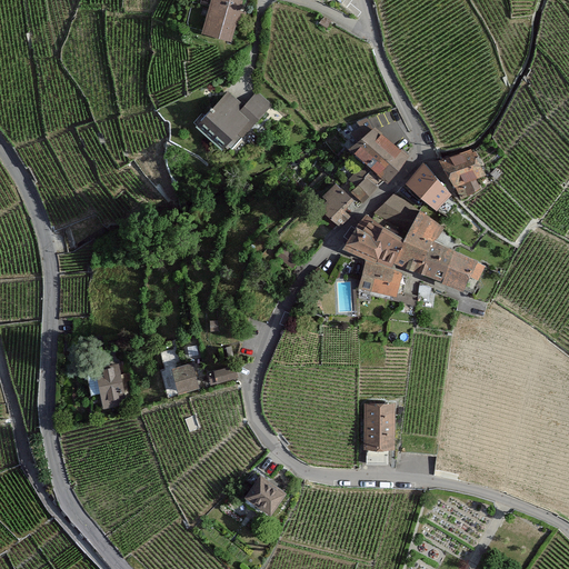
[(240,3),(229,0),(211,0),(203,33),(229,40),(233,25),(240,27),(243,15),(238,12),(240,3)]
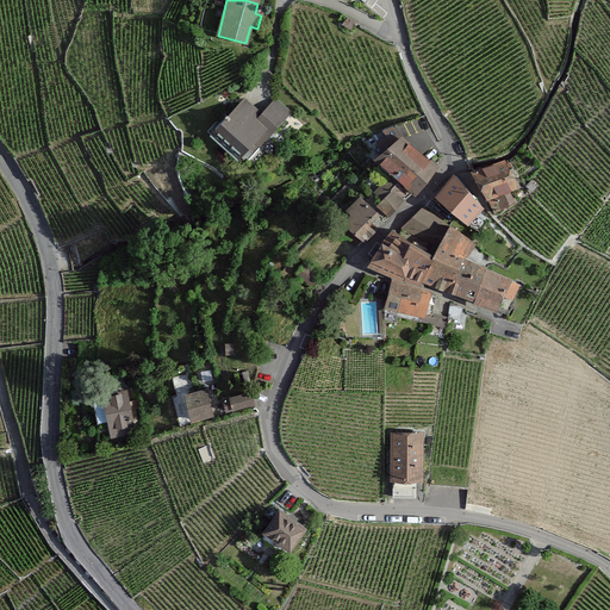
[(261,118),(244,101),(212,137),(237,159),(253,142),(259,147),(288,112),(277,101),(261,118)]
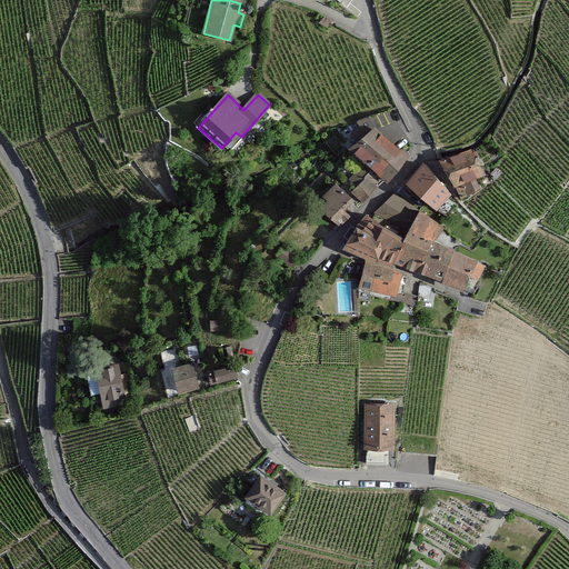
[(348,149),(383,183),(402,156),(370,131),(348,149)]
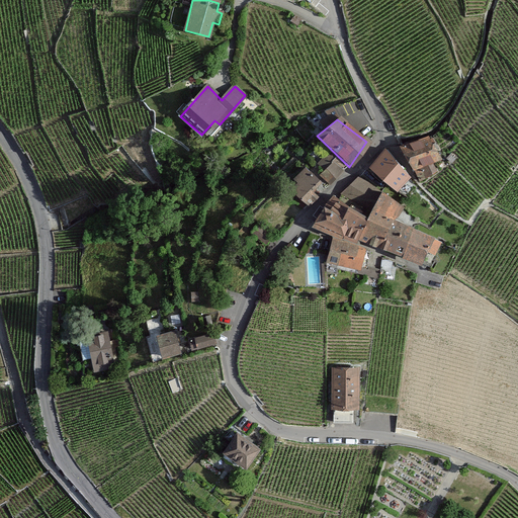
[(418,141),(401,148),(419,180),(434,174),(432,163),(440,161),(430,140),(418,141)]
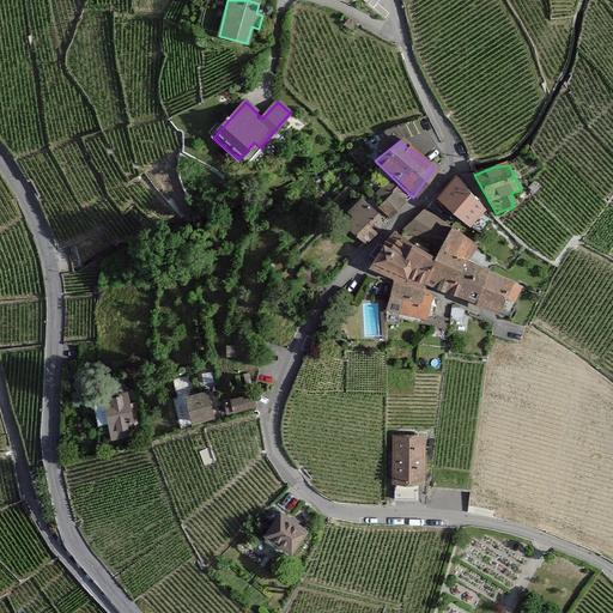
[(441,198),(471,222),(484,207),(456,176),(441,198)]
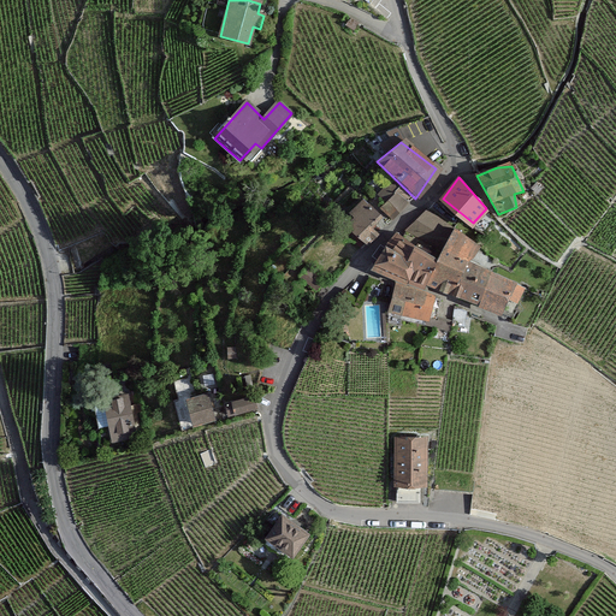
[(391,220),(406,206),(386,188),(378,196),(388,205),(381,211),(391,220)]
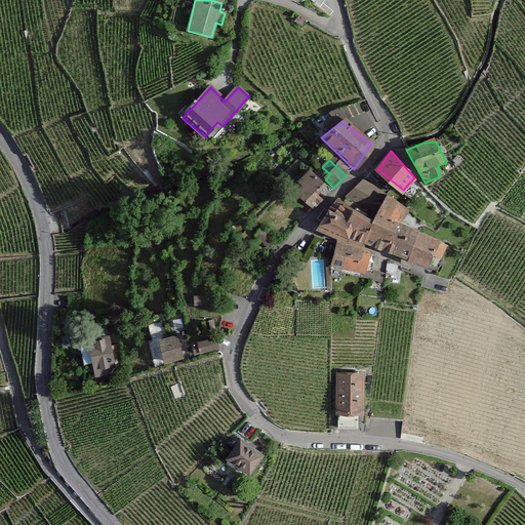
[(295,194),(312,209),(318,202),(312,197),(322,186),(308,173),(298,184),(303,187),(295,194)]
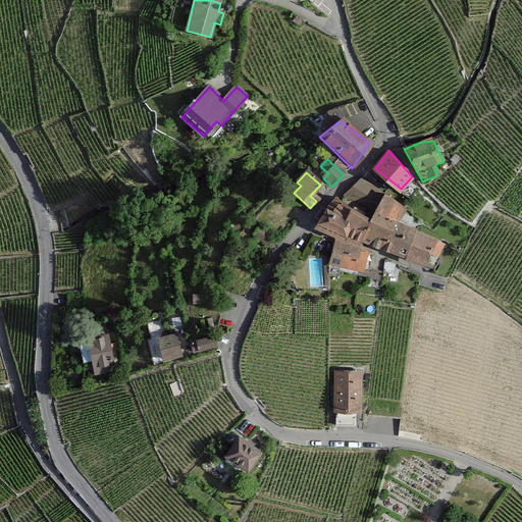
[(335,199),(323,216),(315,230),(336,240),(329,266),(361,272),(365,252),(357,249),(359,242),(425,267),(430,256),(438,258),(442,247),(394,224),(403,210),(361,180),(344,196),(341,204),(335,199)]
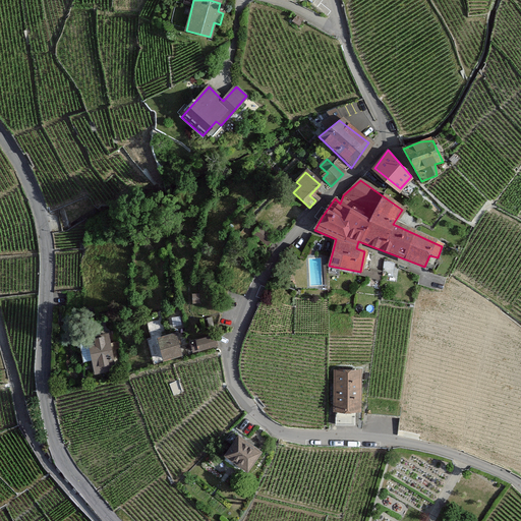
[(272,237),(256,226),(250,234),(266,245),(272,237)]
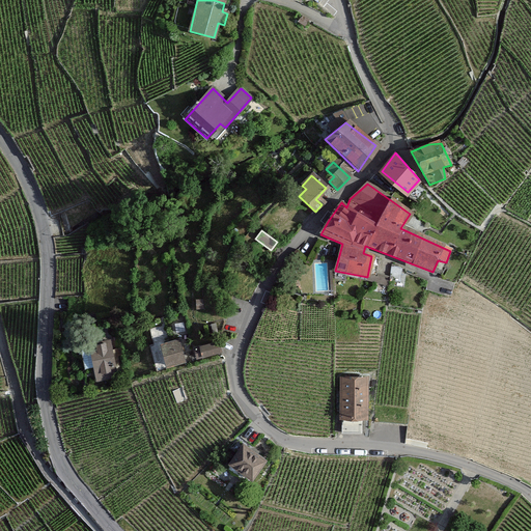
[(111,337),(92,340),(98,378),(116,374),(111,337)]
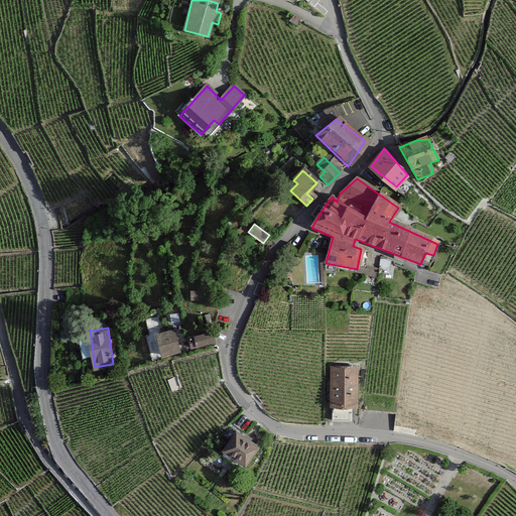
[(174,330),(158,334),(163,354),(179,350),(174,330)]
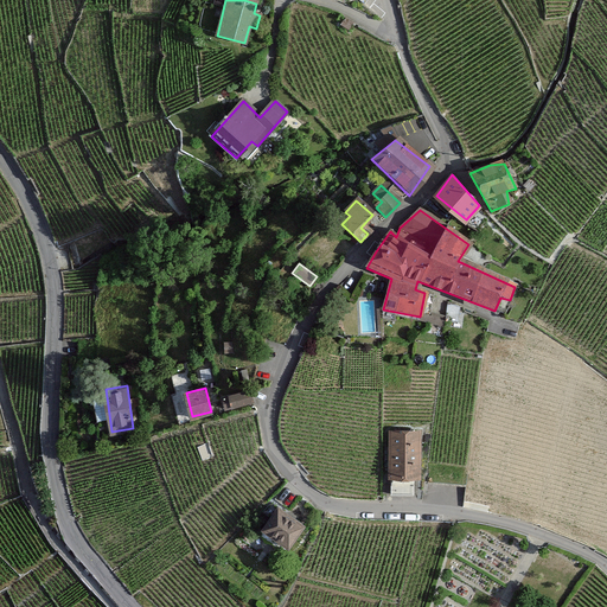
[(253,401),(250,391),(224,396),(225,406),(253,401)]
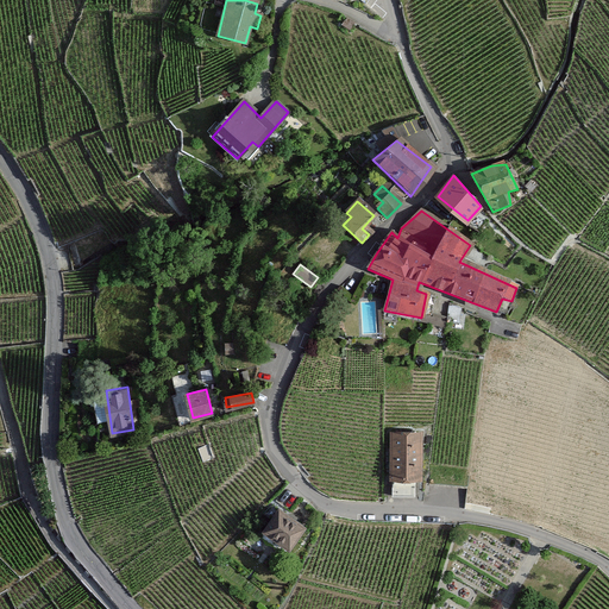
[(424,429),(394,429),(395,476),(424,476),(424,429)]
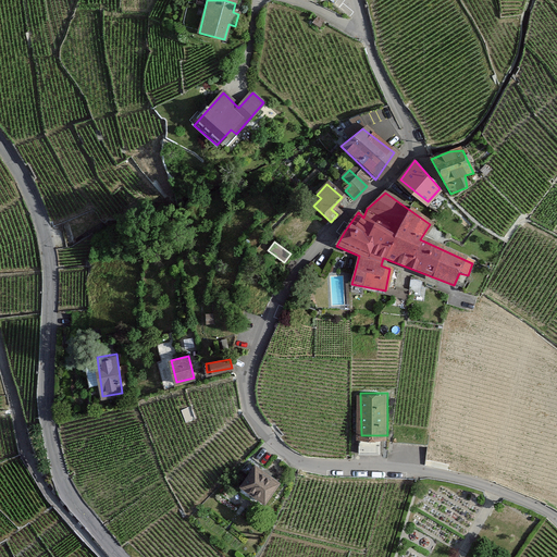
[(194,409),(187,411),(189,419),(196,418),(194,409)]
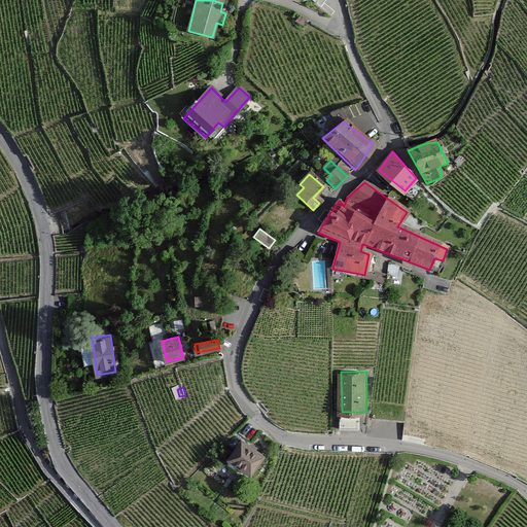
[(258,432),(251,427),(230,457),(250,471),(265,451),(251,443),(258,432)]
